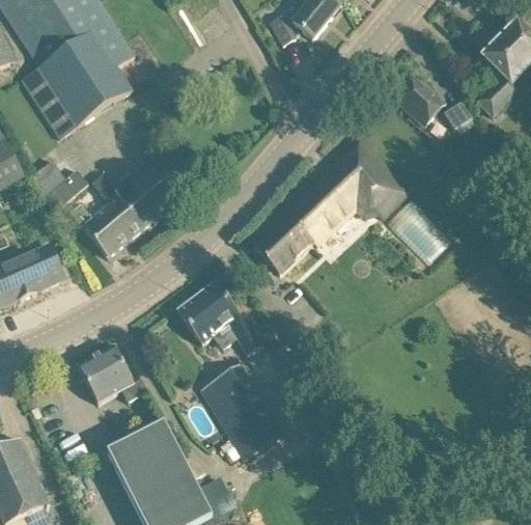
[(135,53),(100,0),(0,0),(0,5),(38,65),(22,77),(59,136),(133,89),(117,64),(135,53)]
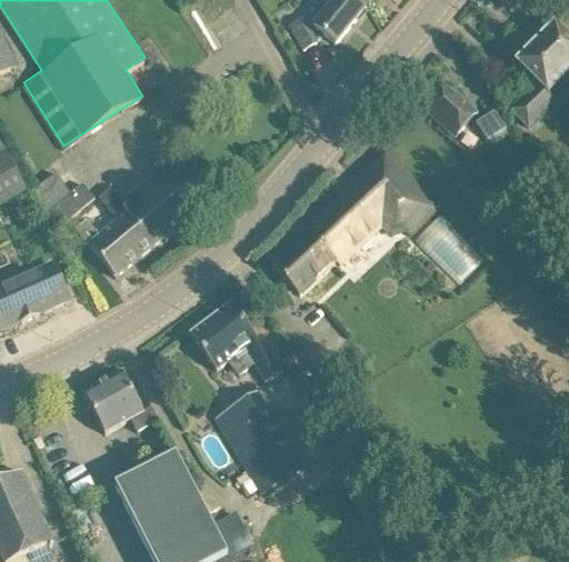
[(303,13),(289,21),(292,28),(303,47),(317,39),(317,38),(323,30),(336,40),(366,3),(361,0),(329,0),(331,2),(315,22),(315,23),(310,28),(303,13)]
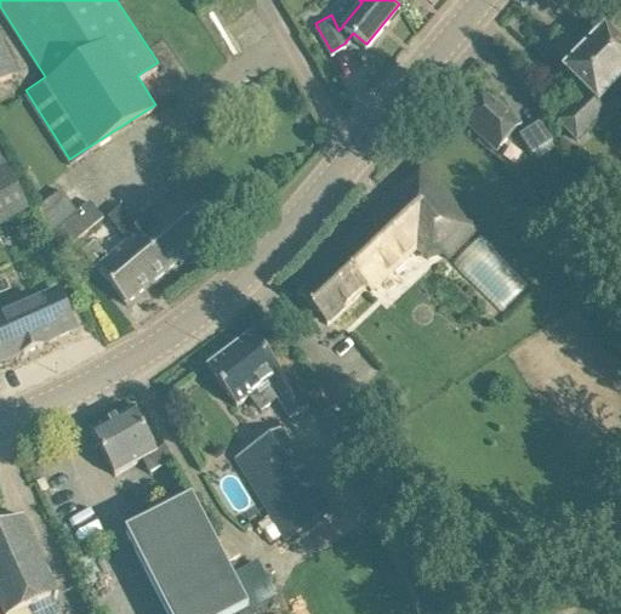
[(620,11),(607,26),(605,24),(564,66),(586,87),(558,115),(577,135),(607,106),(598,98),(620,75),(620,11)]
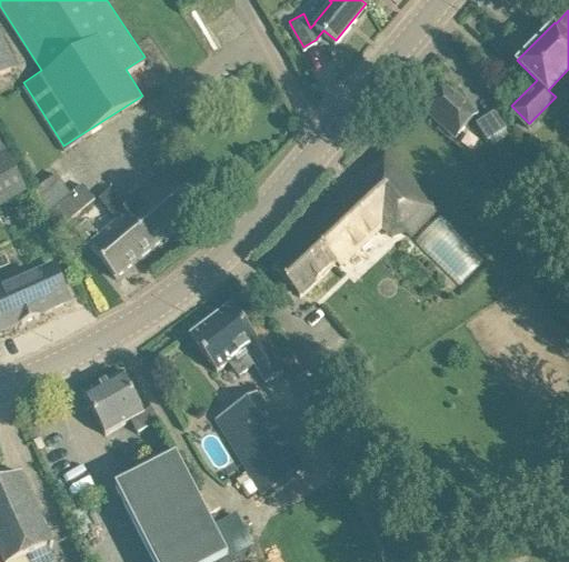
[(0,69),(16,62),(0,28),(0,69)]
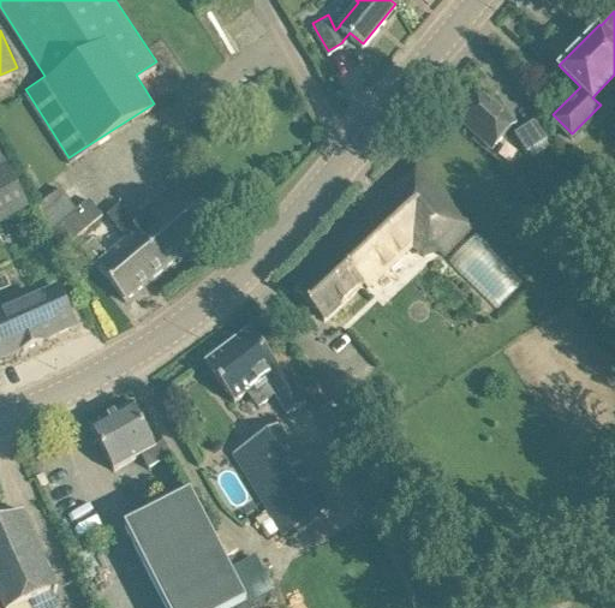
[(461,117),(479,133),(493,144),(514,119),(483,91),(461,117)]
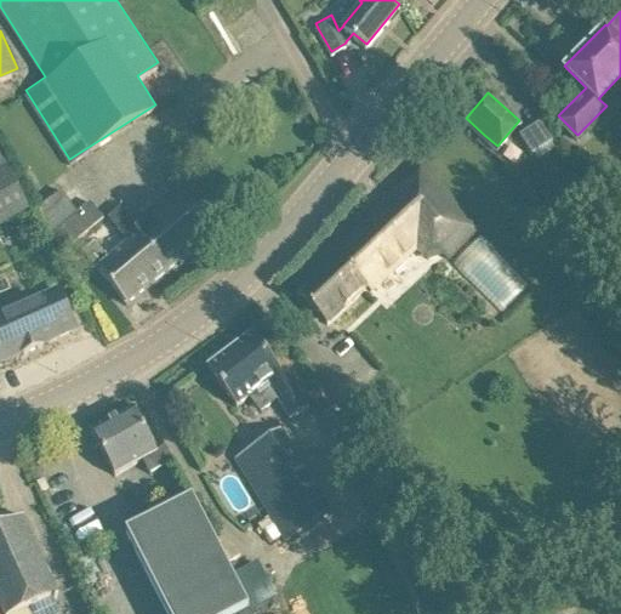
[(553,135),(542,117),(522,130),(533,148),(553,135)]
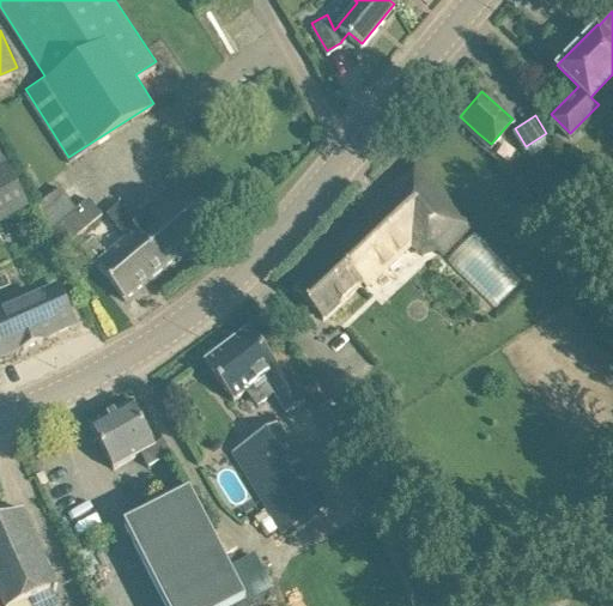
[(0,216),(29,201),(0,146),(0,216)]
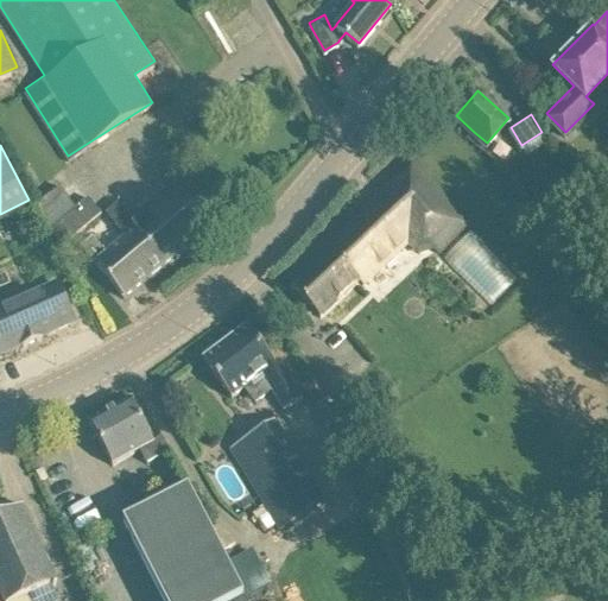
[(407,238),(417,247),(435,244),(437,246),(464,220),(416,157),(327,241),(329,244),(290,280),(320,311),(359,274),(363,279),(407,238)]
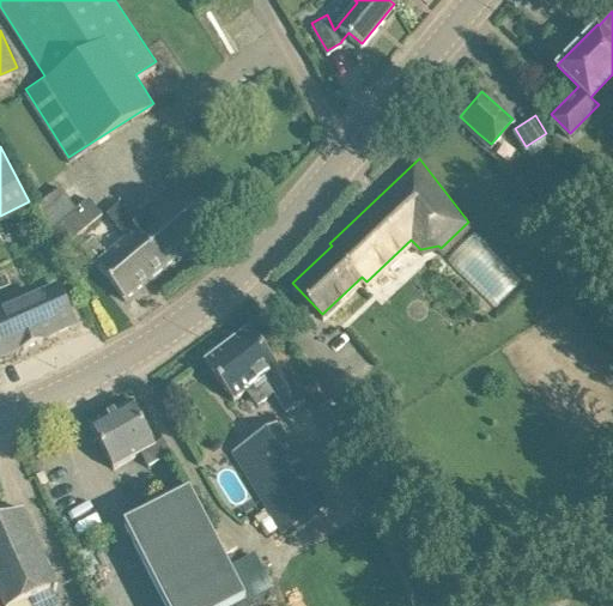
[(67,179),(36,201),(50,228),(64,243),(103,210),(90,194),(89,195),(74,177),(67,179)]
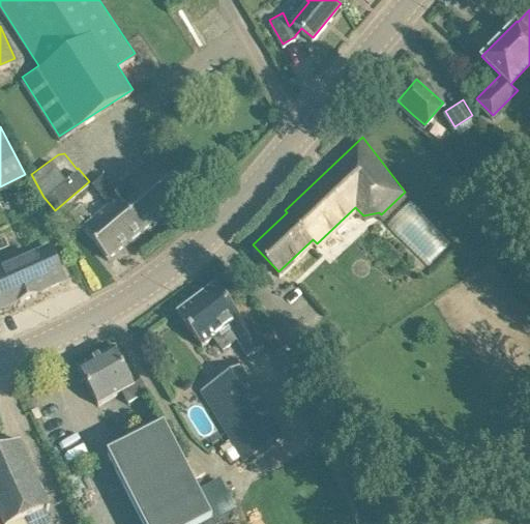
[(102,171),(93,179),(110,200),(94,213),(104,226),(110,221),(126,240),(183,194),(170,177),(155,159),(143,169),(121,187),(118,190),(102,171)]
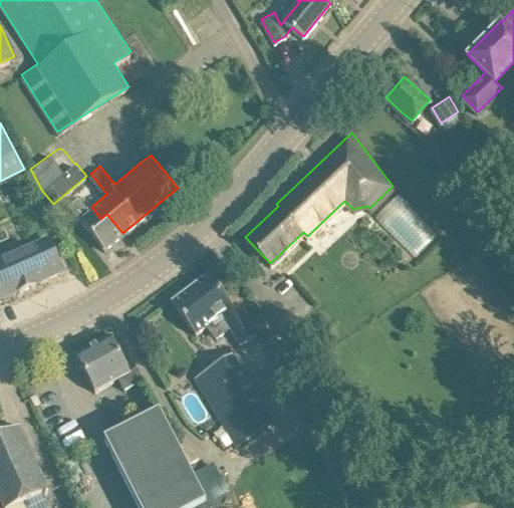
[(399,190),(375,212),(415,253),(438,231),(439,232),(442,230),(401,186),(398,189),(399,190)]
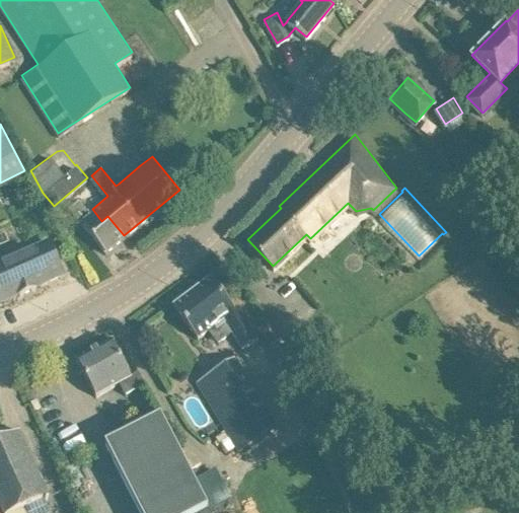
[(105,250),(124,235),(107,216),(101,221),(92,209),(90,211),(79,198),(70,205),(81,218),(80,219),(105,250)]
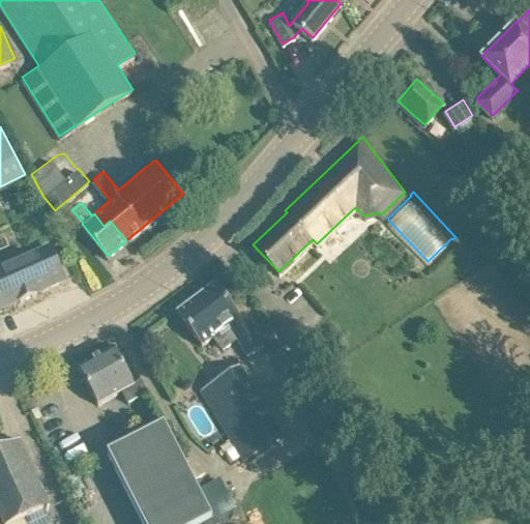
[(50,243),(0,265),(0,303),(19,295),(20,297),(37,290),(36,288),(64,275),(50,243)]
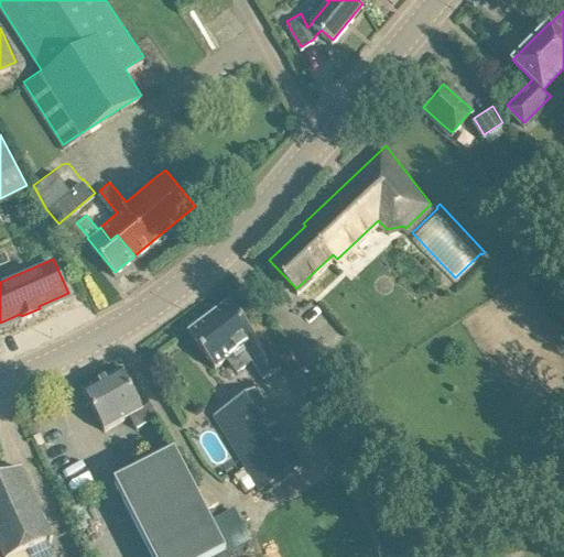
[(259,329),(256,332),(229,297),(188,329),(214,363),(226,353),(236,367),(251,356),(262,373),(281,362),(259,329)]
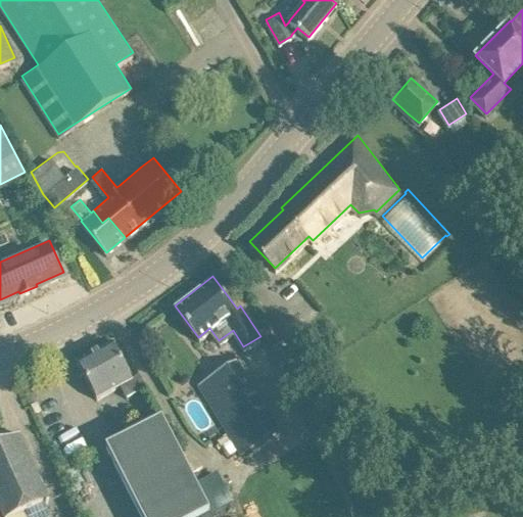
[(96,395),(121,383),(127,394),(146,383),(139,371),(132,375),(112,339),(77,360),(96,395)]
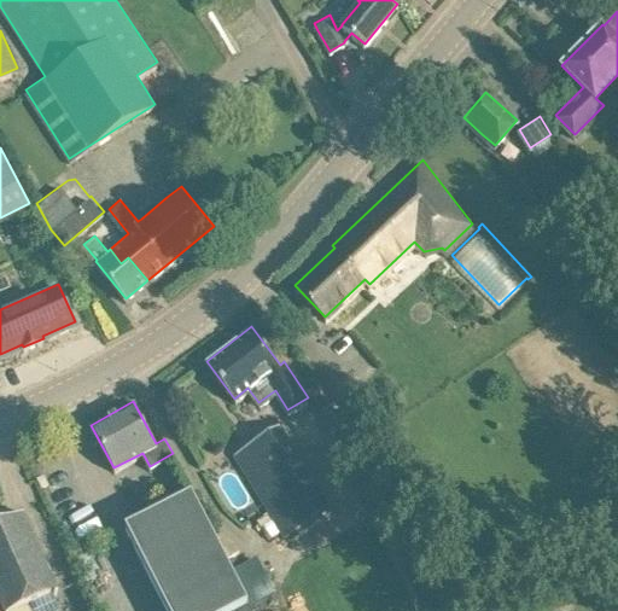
[(285,531),(330,505),(280,423),(234,451),(285,531)]
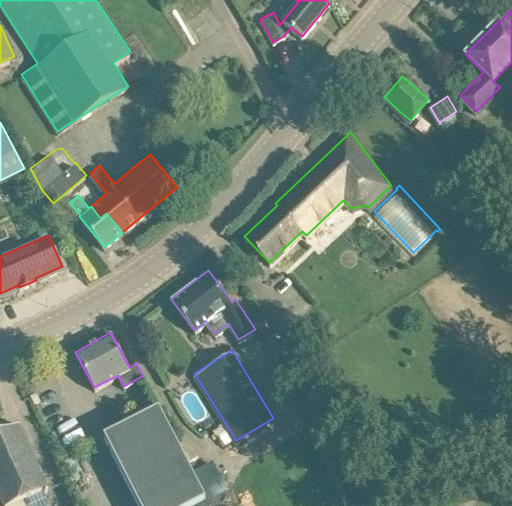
[(209,505),(168,426),(159,408),(104,435),(139,505),(209,505)]
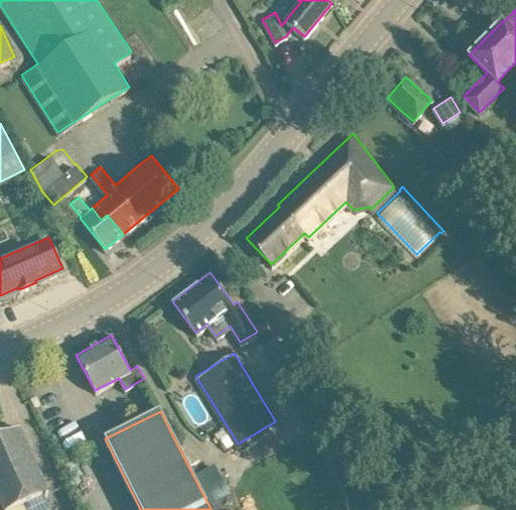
[(0,496),(6,509),(49,489),(28,442),(20,424),(4,431),(4,430),(0,432),(0,496)]
